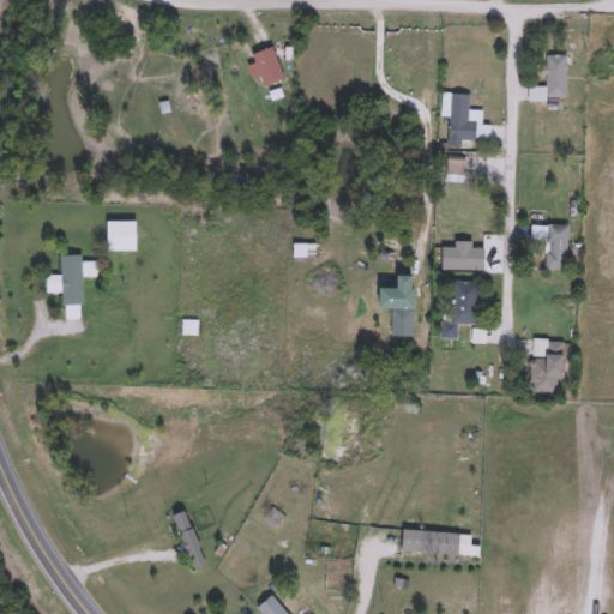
[(265,86),(260,76),(252,79),(248,66),(256,62),(253,54),(274,47),(286,79),(265,86)]
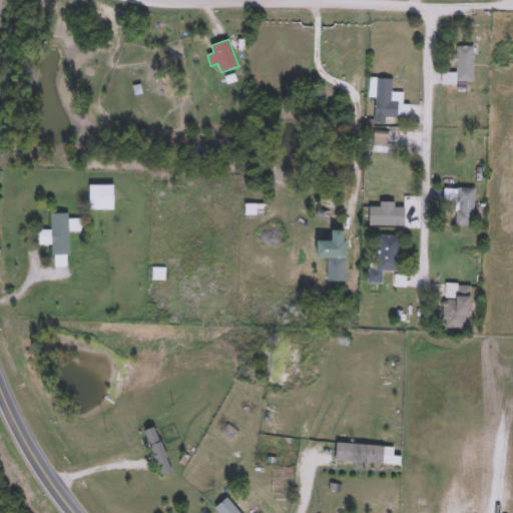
[(473,46),(473,84),(442,84),(442,72),(456,72),(456,46),(473,46)]
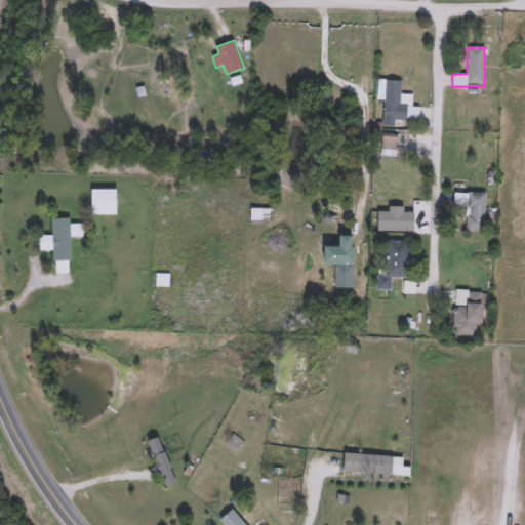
[(429,119),(399,118),(399,127),(384,127),(385,99),(377,99),(378,80),(401,80),(401,93),(412,94),(412,107),(429,108),(429,119)]
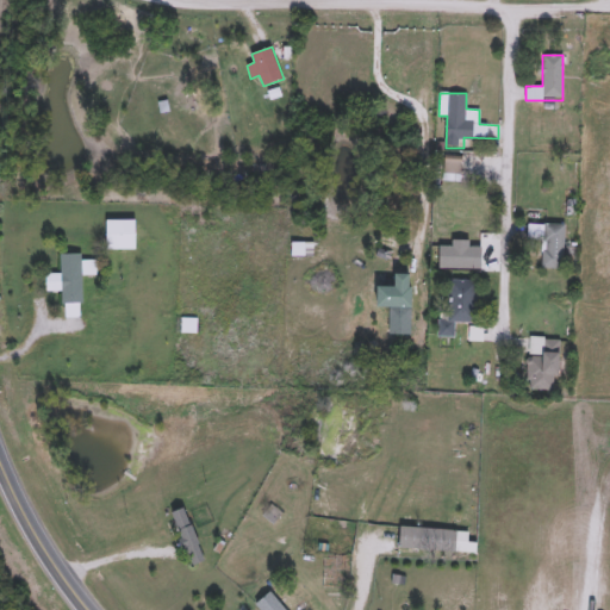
[(461,155),(461,178),(444,178),(444,155),(461,155)]
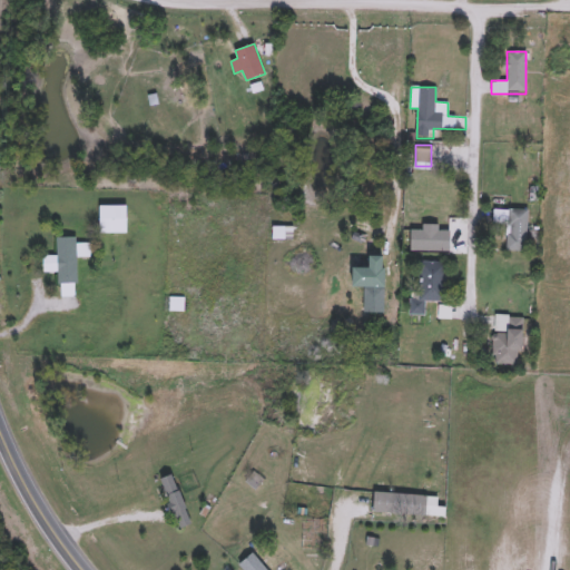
[(100,234),(100,206),(127,206),(127,234),(100,234)]
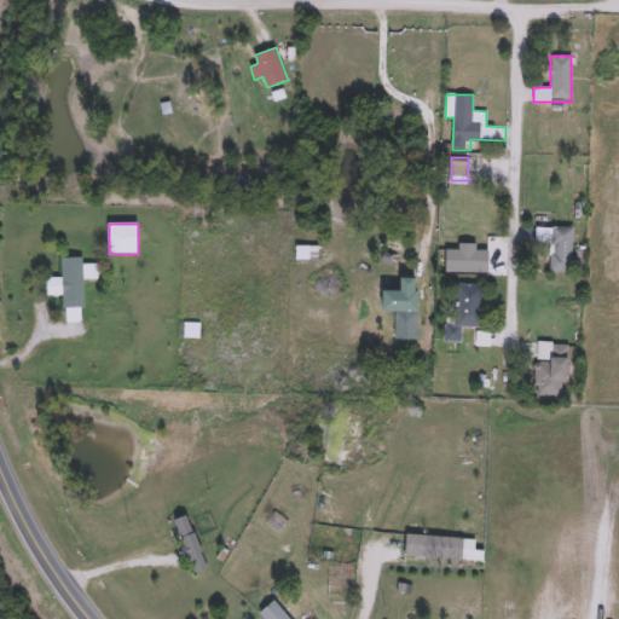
[(572,273),(550,273),(550,244),(536,244),(536,227),(572,227),(572,273)]
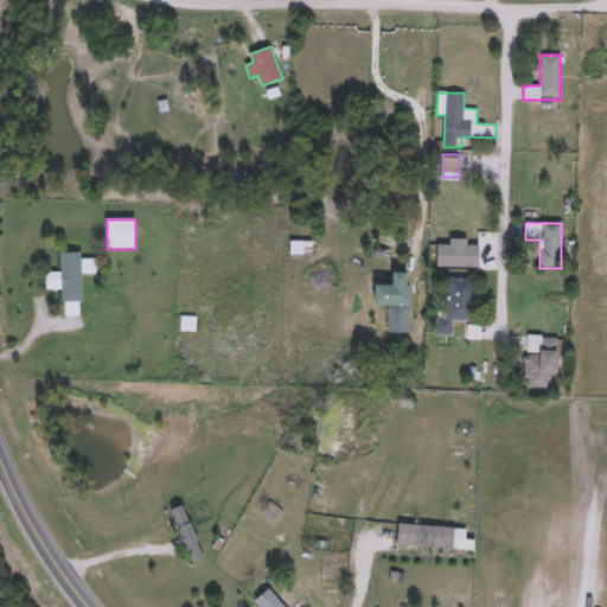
[(436,268),(436,244),(479,244),(479,268),(436,268)]
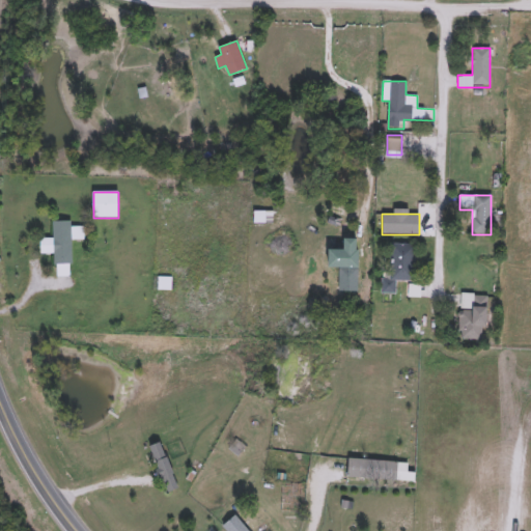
[(71,240),(72,276),(56,277),(56,254),(40,254),(40,239),(53,239),(53,222),(72,221),(72,227),(83,227),(83,240),(71,240)]
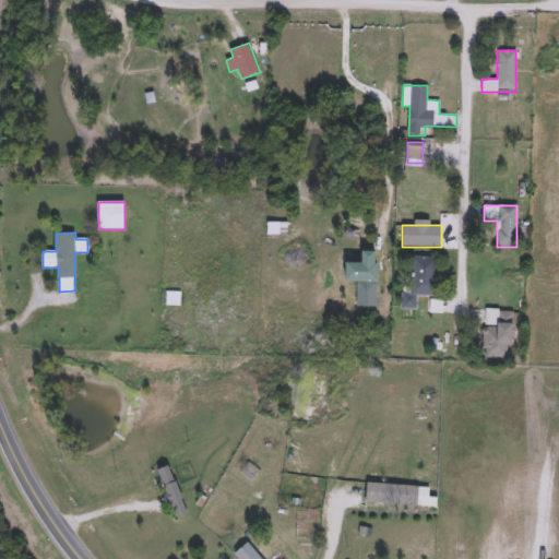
[(402,309),(402,295),(411,295),(412,257),(438,257),(437,296),(416,295),(416,309),(402,309)]
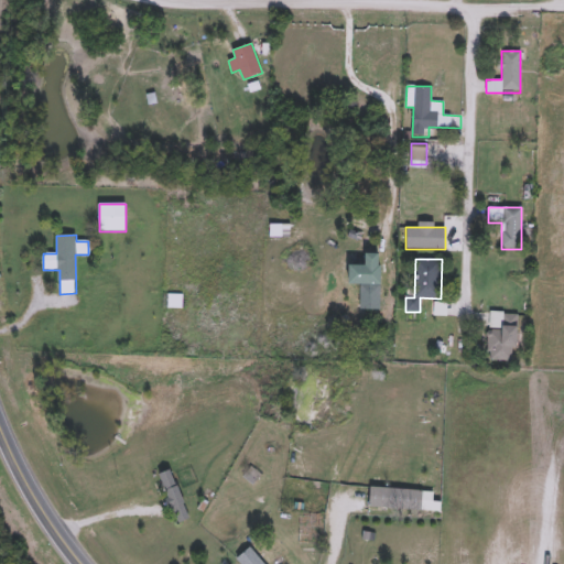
[(379,297),(359,297),(359,283),(368,283),(368,271),(380,271),(379,297)]
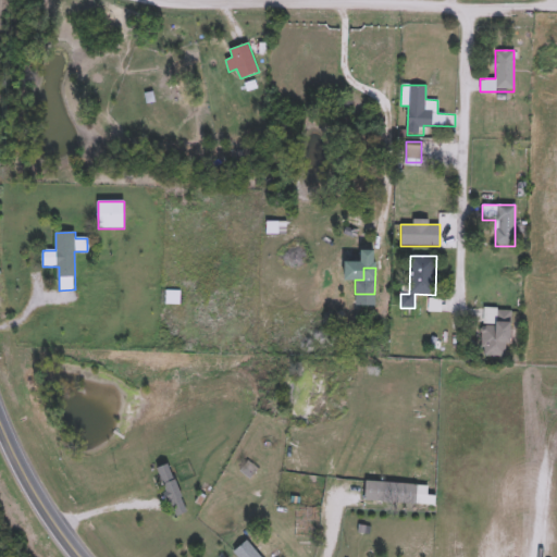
[(512,344),(507,344),(507,358),(481,357),(481,309),(512,309),(512,344)]
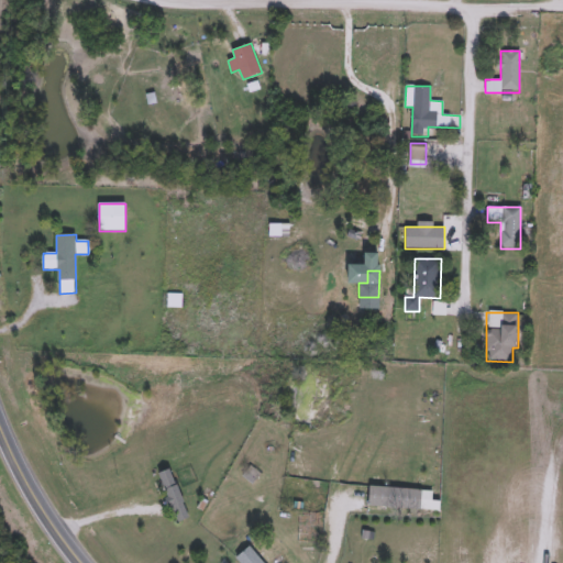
[(158,475),(168,471),(189,517),(178,521),(158,475)]
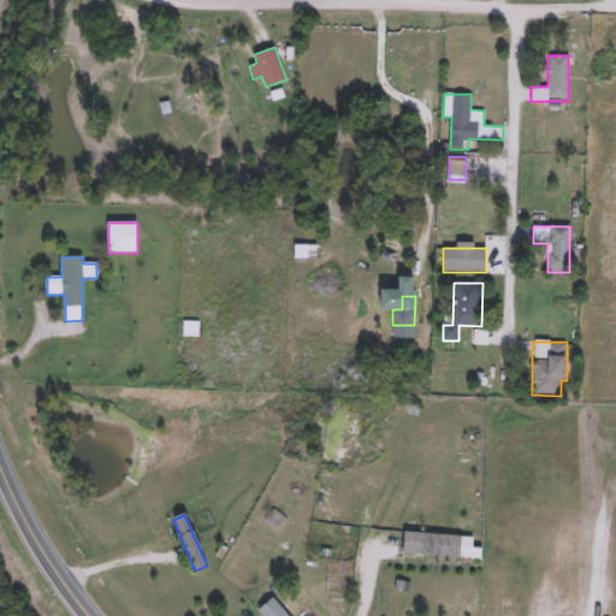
[(462,557),(403,555),(404,533),(462,535),(462,557)]
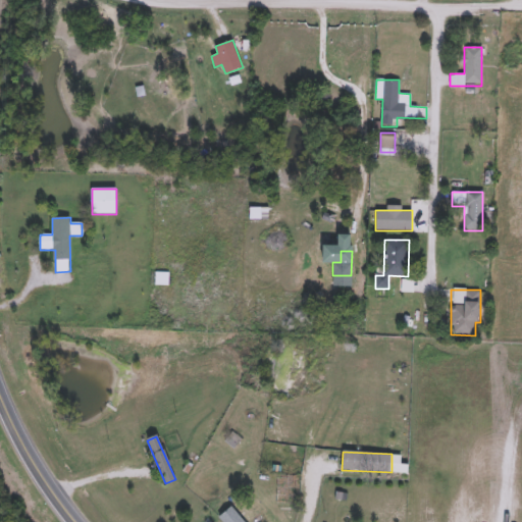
[(268,498),(278,490),(295,511),(285,518),(268,498)]
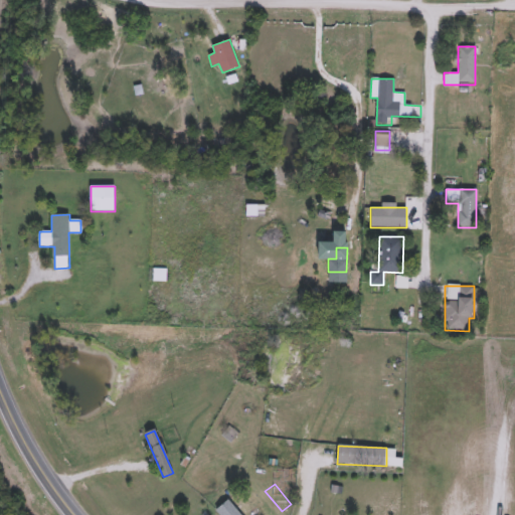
[(220,514),(216,510),(228,500),(240,514),(220,514)]
